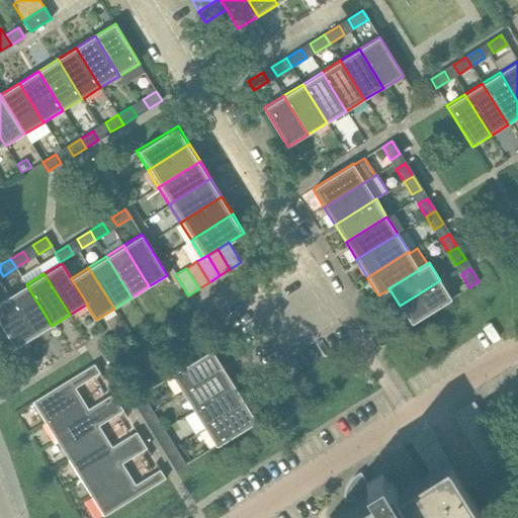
[(452,298),(440,280),(400,306),(411,324),(452,298)]
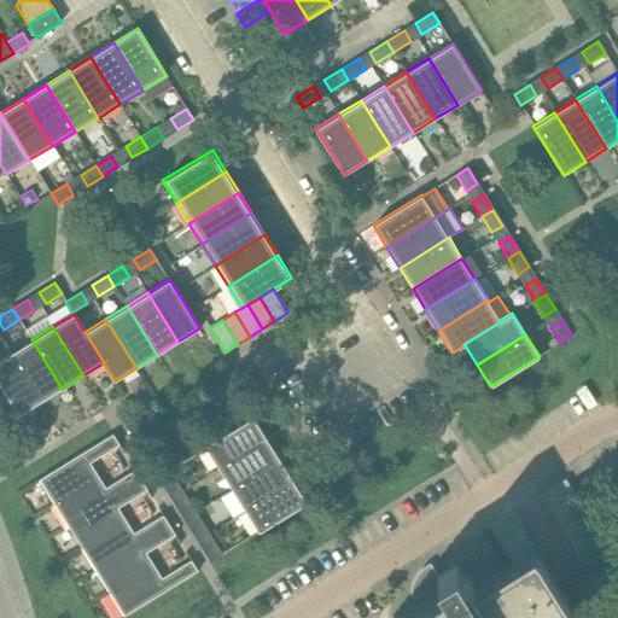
[(41,402),(62,389),(31,339),(11,353),(41,402)]
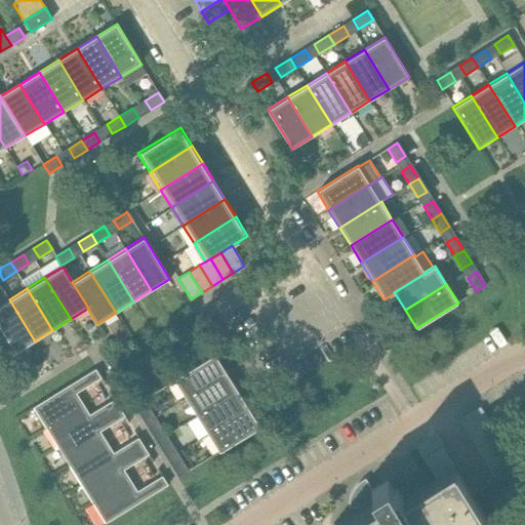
[(0,326),(16,353),(35,341),(9,299),(0,305),(0,326)]
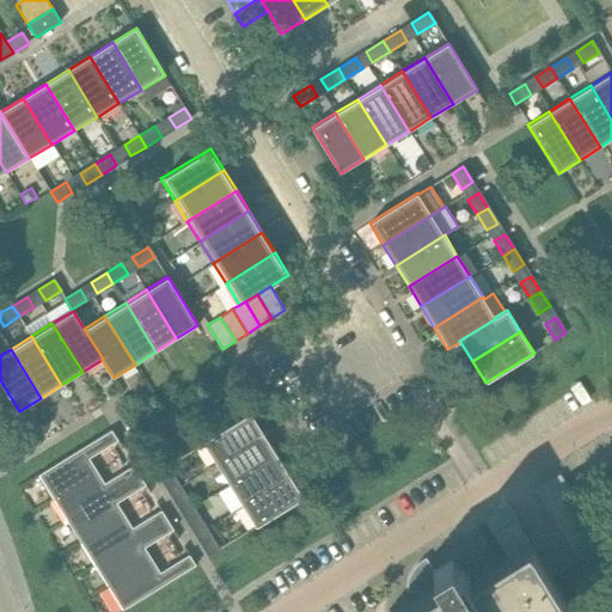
[(202,442),(216,465),(264,434),(251,412),(202,442)]
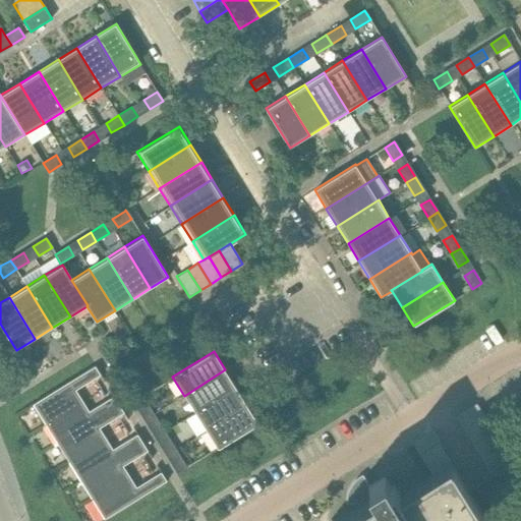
[(33,404),(45,423),(82,400),(75,390),(101,374),(95,365),(33,404)]
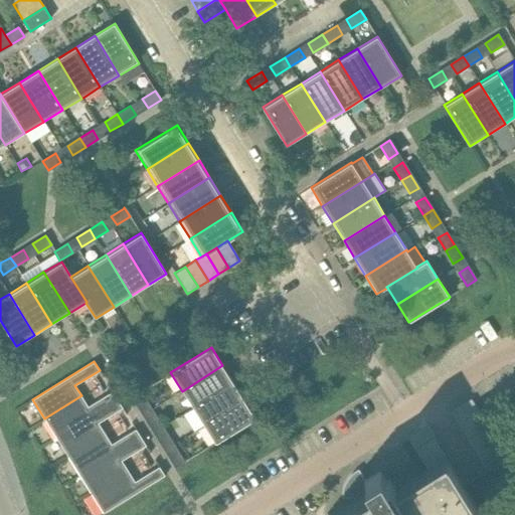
[(233,383),(222,365),(182,391),(192,408),(233,383)]
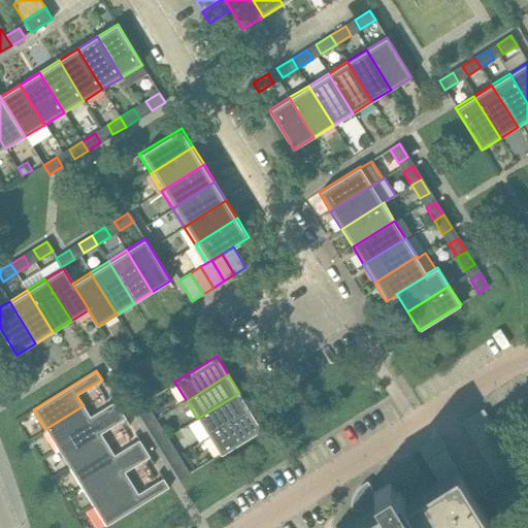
[(197,419),(208,436),(251,410),(239,393),(197,419)]
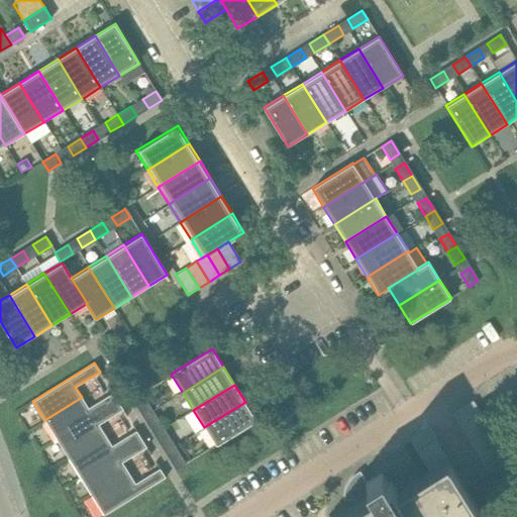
[(88,408),(82,397),(44,420),(57,439),(118,401),(113,393),(88,408)]
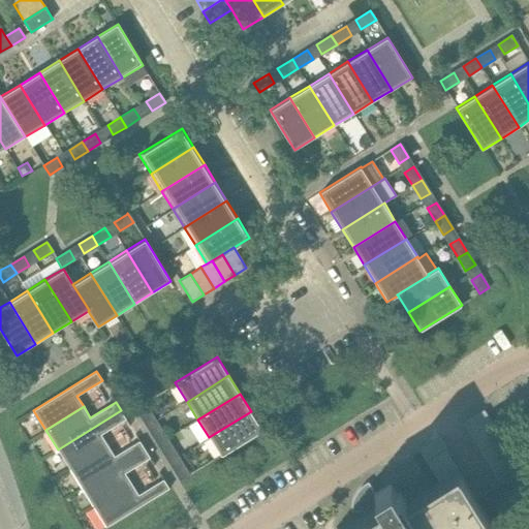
[(145,403),(135,408),(144,422),(153,416),(145,403)]
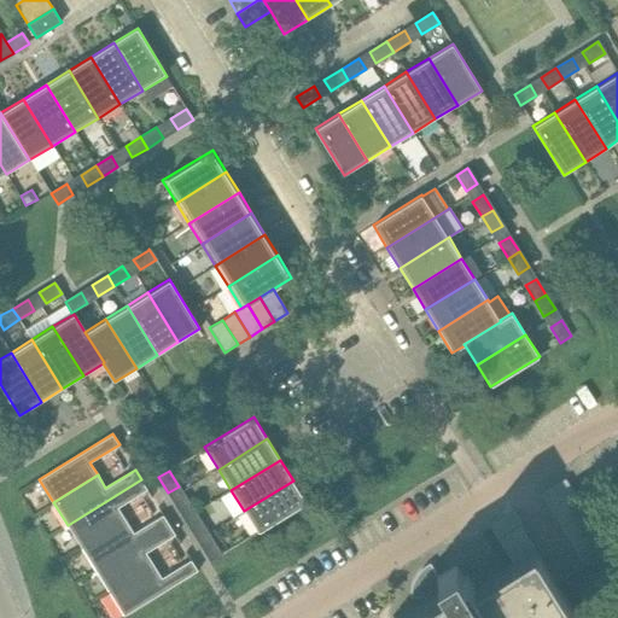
[(68,525),(82,548),(126,520),(118,508),(147,490),(141,479),(68,525)]
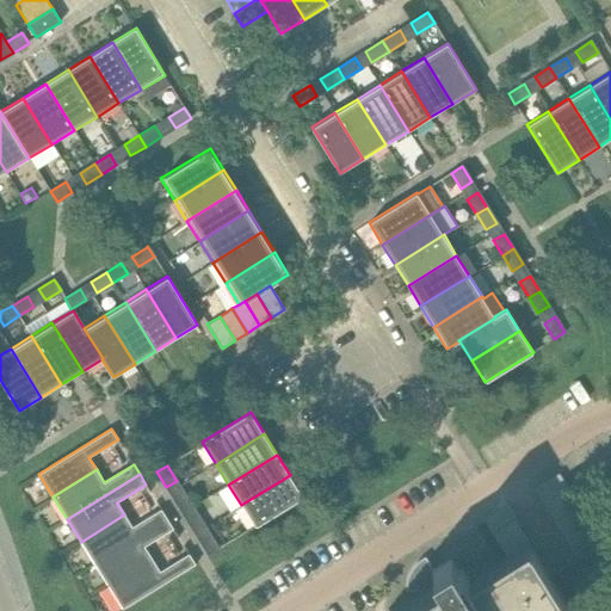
[(535,488),(542,500),(566,486),(559,474),(535,488)]
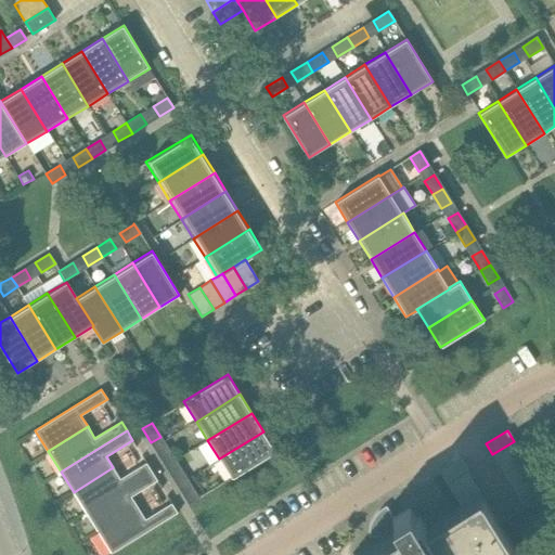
[(275,451),(263,431),(219,459),(232,478),(275,451)]
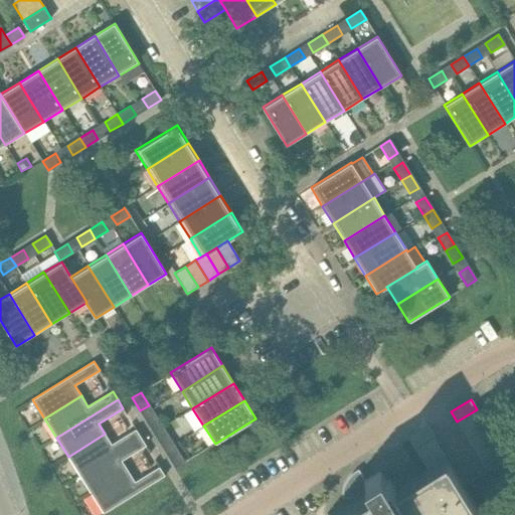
[(483,418),(477,409),(457,421),(463,431),(483,418)]
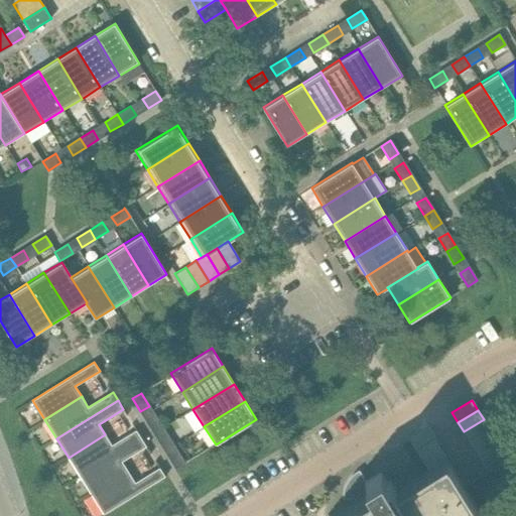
[(145,420),(153,433),(162,427),(154,415),(145,420)]
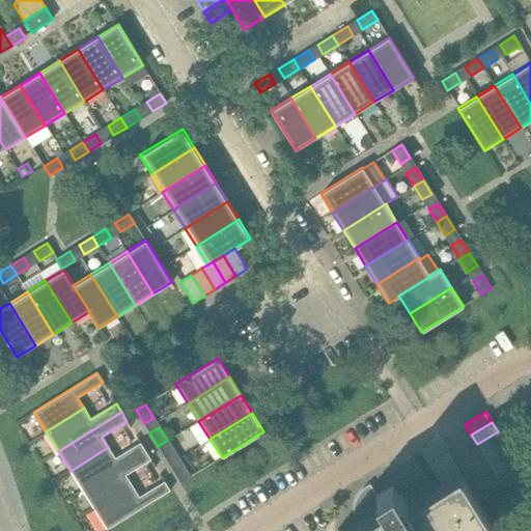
[(505,442),(498,431),(477,444),(483,454),(505,442)]
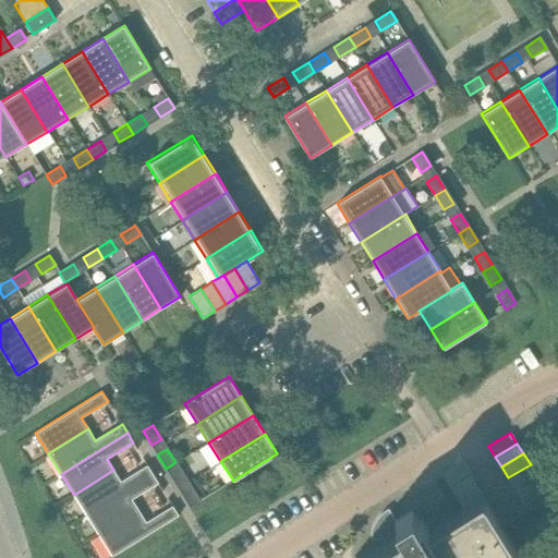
[(449,486),(470,474),(472,472),(464,461),(443,475),(449,486)]
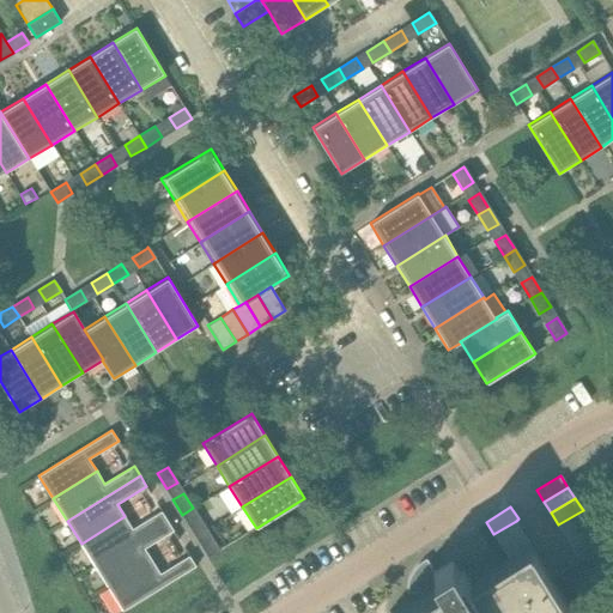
[(193,508),(182,515),(192,530),(202,523),(193,508)]
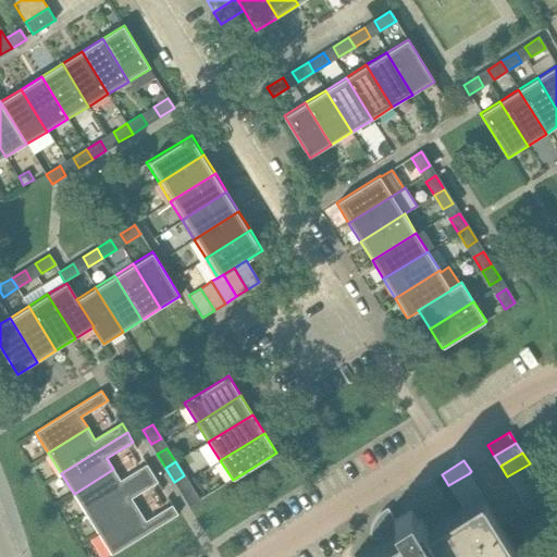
[(507,477),(514,487),(536,474),(530,463),(507,477)]
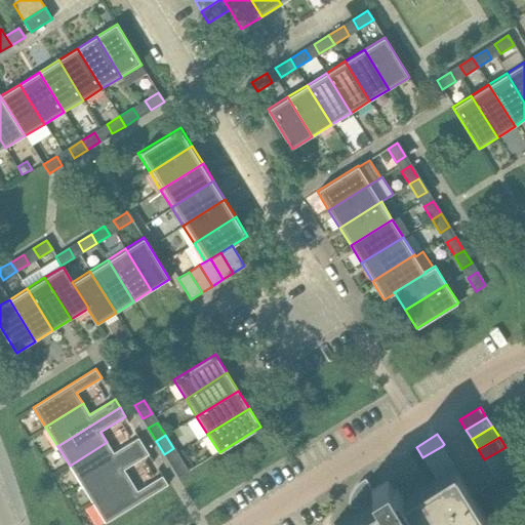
[(114,453),(107,442),(70,466),(81,485),(144,446),(138,438),(114,453)]
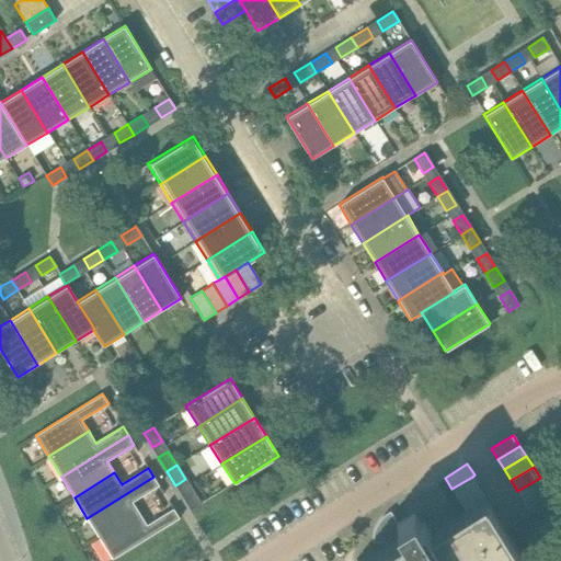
[(87,518),(100,538),(140,514),(133,502),(159,485),(153,477),(87,518)]
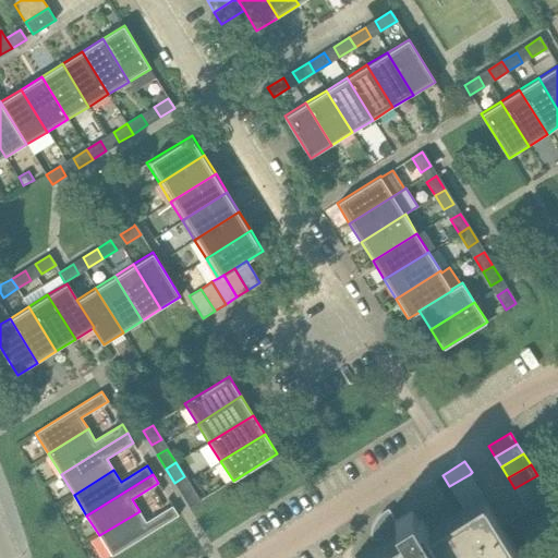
[(449,486),(456,497),(476,484),(470,474),(449,486)]
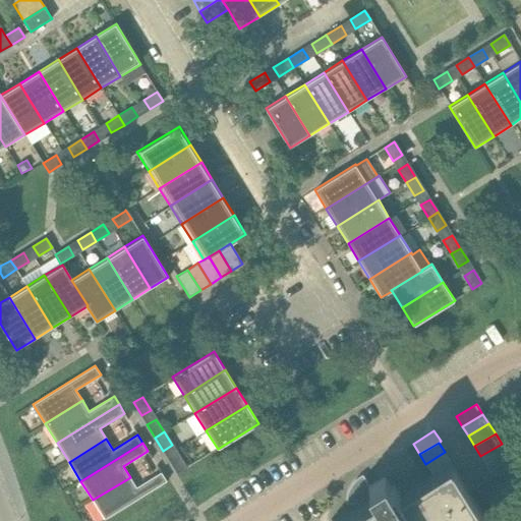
[(508,454),(502,444),(480,456),(486,466),(508,454)]
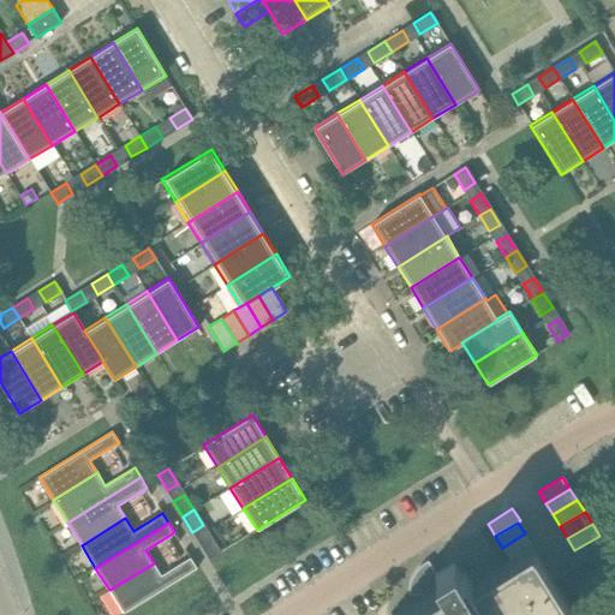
[(532,545),(525,533),(502,548),(509,559),(509,560),(532,545)]
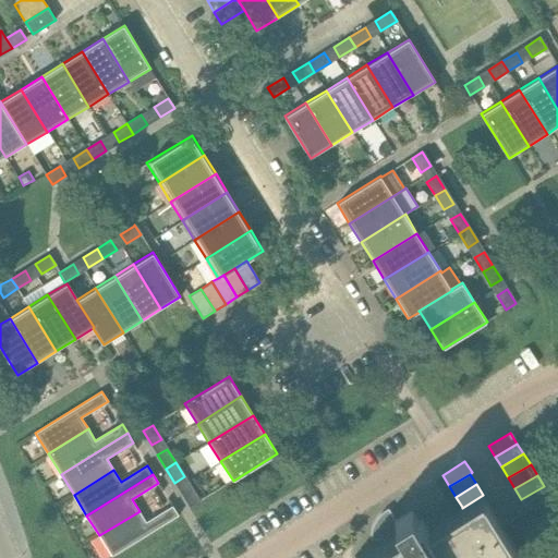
[(191,486),(181,493),(190,507),(199,500),(191,486)]
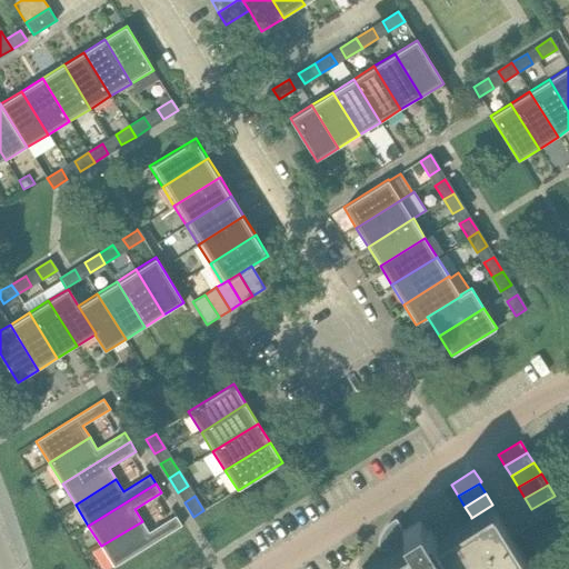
[(531,509),(538,519),(561,506),(555,496),(531,509)]
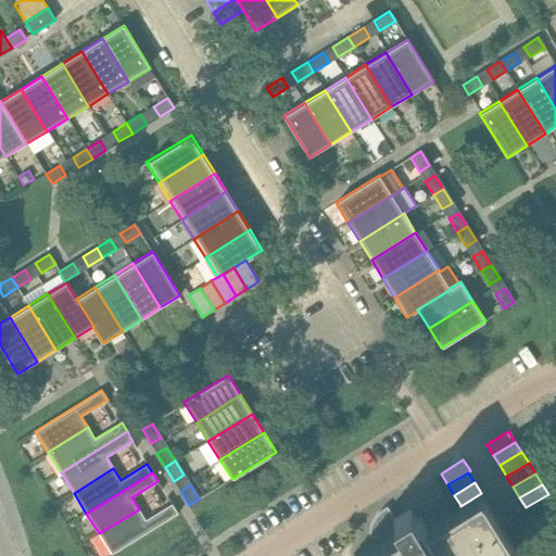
[(508,555),(517,551),(481,493),(460,506),(460,505),(427,527),(421,517),(417,519),(411,508),(378,529),(383,538),(354,555),(508,555)]
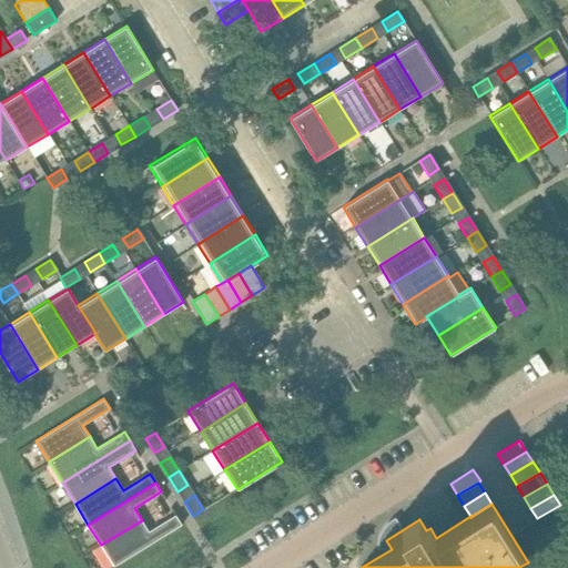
[(149,531),(142,520),(101,545),(114,566),(182,525),(175,515),(149,531)]
